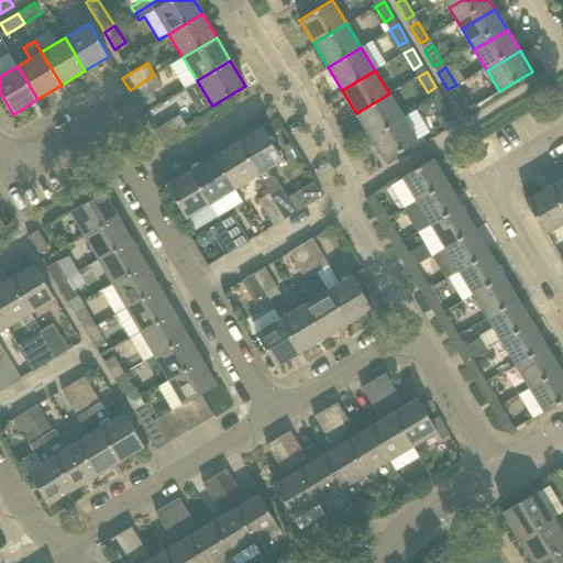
[(130,90),(136,101),(161,86),(154,75),(130,90)]
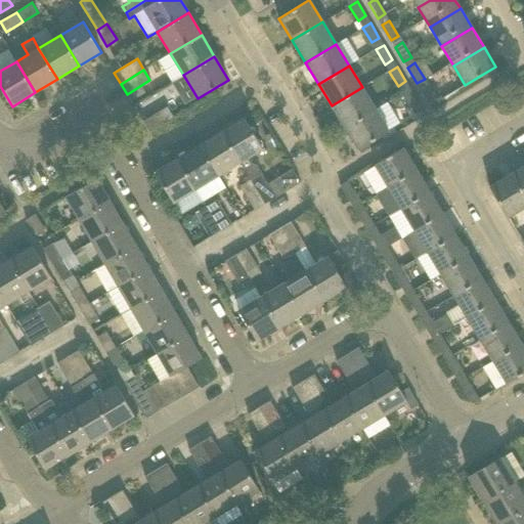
[(133,100),(145,93),(141,85),(141,86),(129,93),(133,100)]
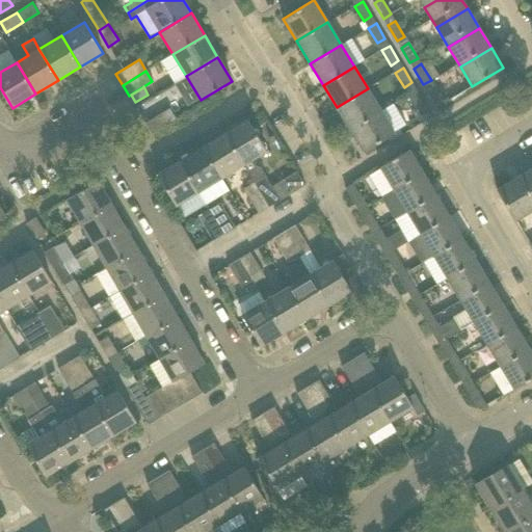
[(435,86),(427,91),(436,107),(445,103),(435,86)]
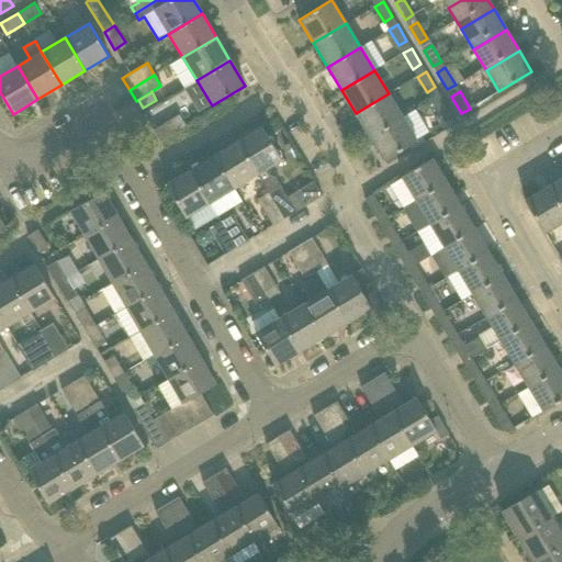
[(370,137),(403,117),(389,93),(356,113),(370,137)]
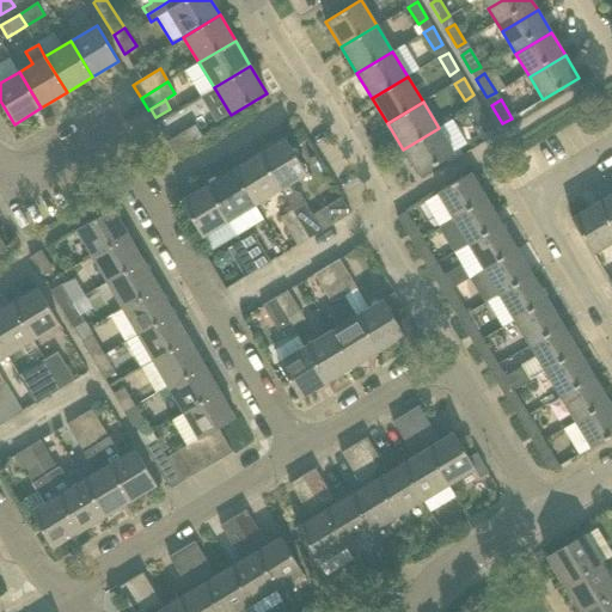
[(479,104),(470,109),(479,126),(489,120),(479,104)]
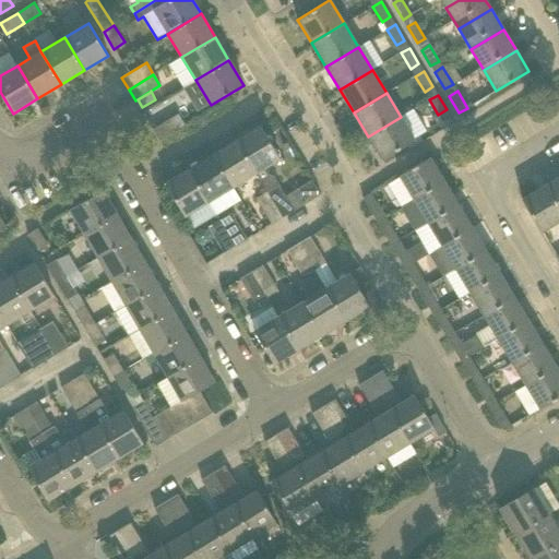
[(159,141),(186,126),(178,114),(153,130),(159,141)]
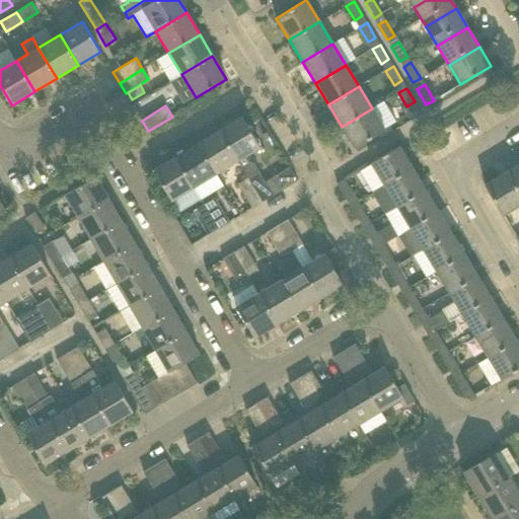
[(355,148),(385,130),(372,108),(342,127),(355,148)]
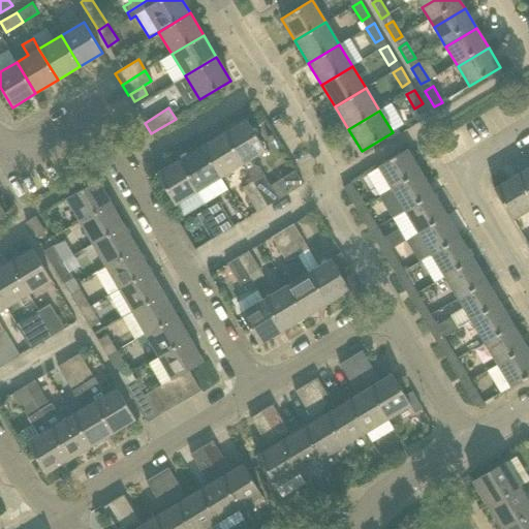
[(254,165),(250,159),(266,150),(246,119),(223,133),(243,164),(252,180),(252,181),(268,206),(279,199),(270,186),(259,167),(254,165)]
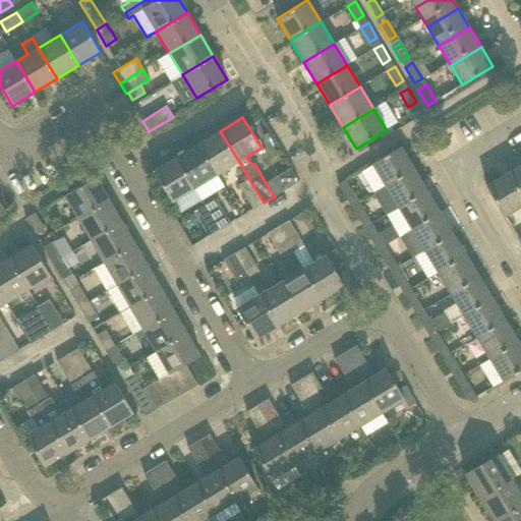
[(217,175),(239,162),(220,131),(197,145),(217,175)]
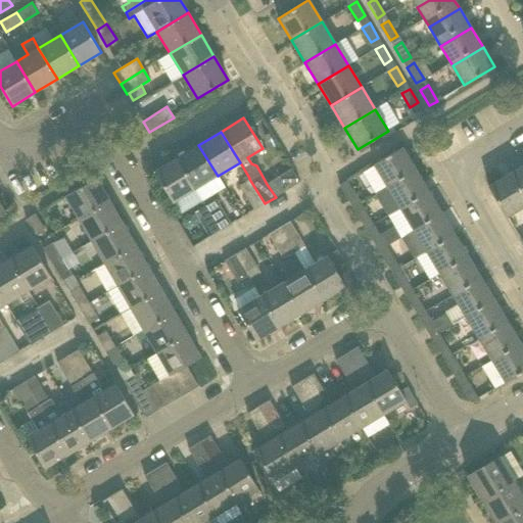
[(218,176),(198,145),(177,158),(196,188),(203,201),(225,188),(218,176)]
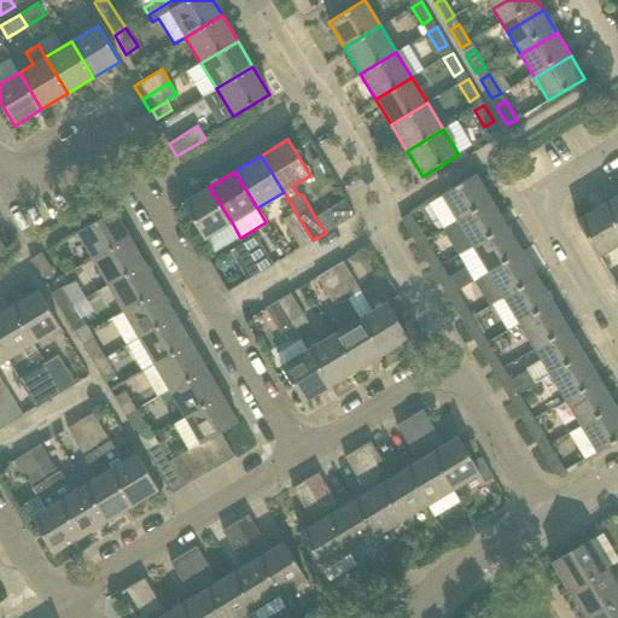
[(443,193),(443,194),(458,219),(491,199),(476,173),(443,193)]
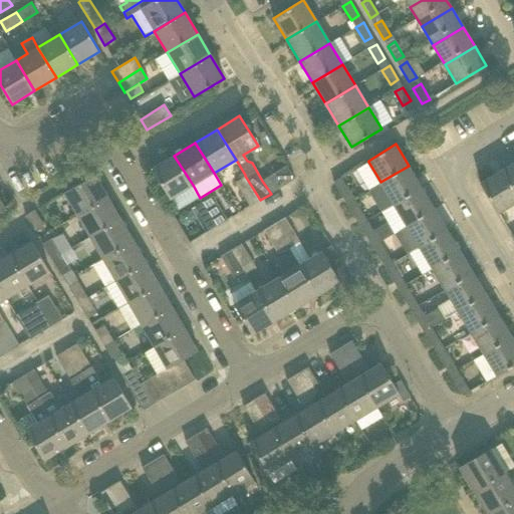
[(193,185),(174,156),(152,169),(170,199),(193,185)]
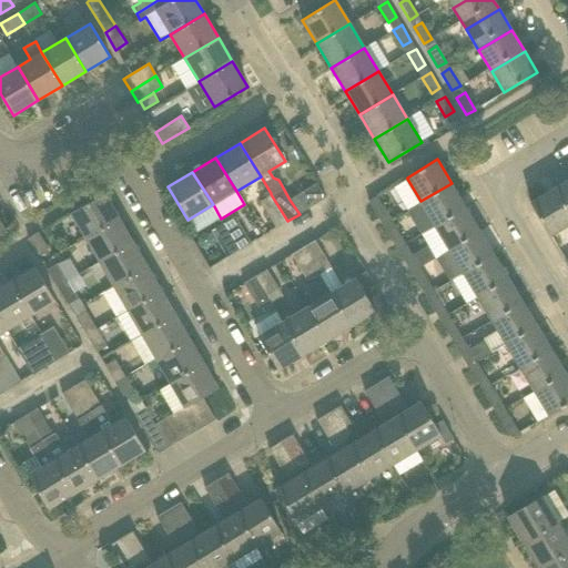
[(567,180),(555,189),(567,211),(567,180)]
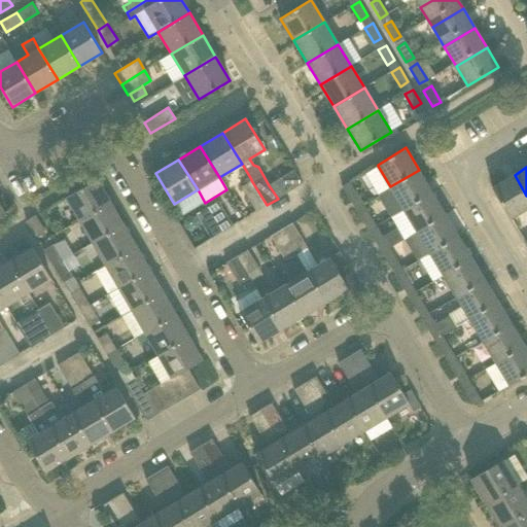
[(419,170),(390,186),(403,209),(432,191),(419,170)]
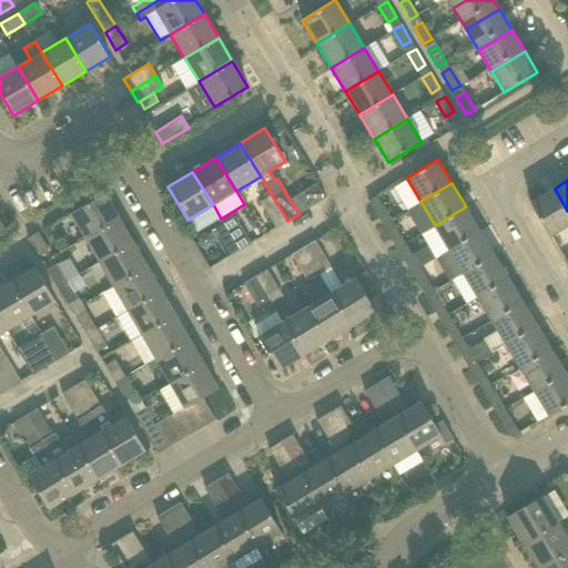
[(567,211),(555,189),(530,203),(550,235),(567,224),(567,211)]
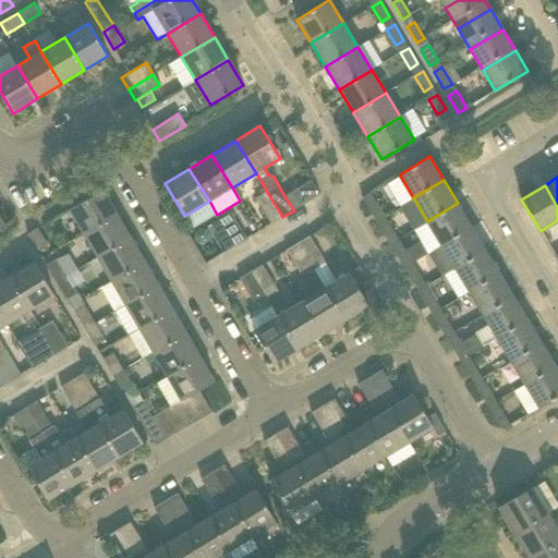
[(104,190),(70,209),(84,233),(118,214),(104,190)]
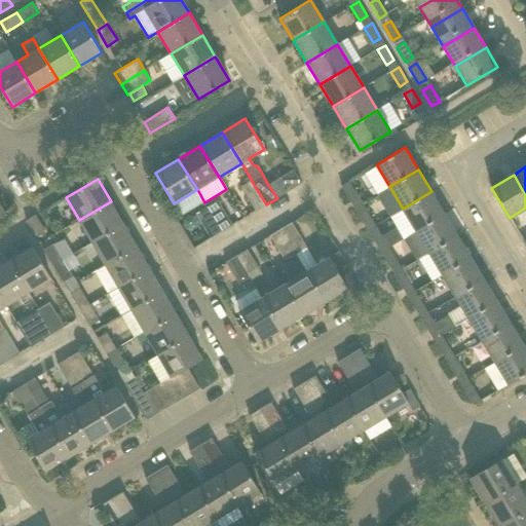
[(240,186),(256,212),(266,204),(251,180),(240,186)]
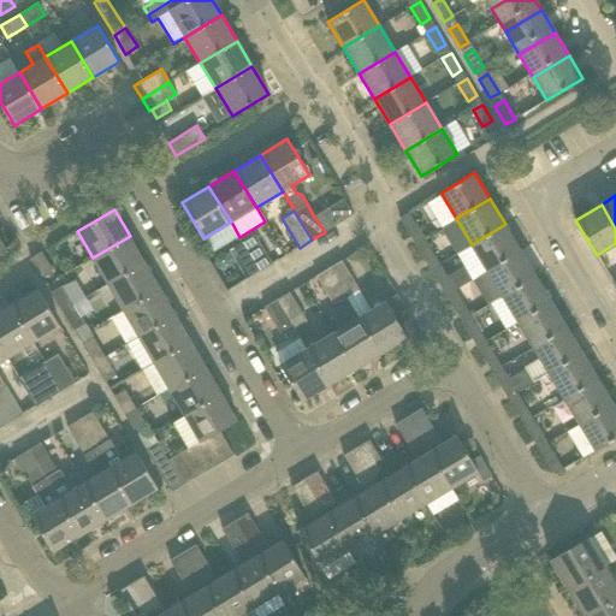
[(325,232),(333,227),(324,211),(314,217),(325,232)]
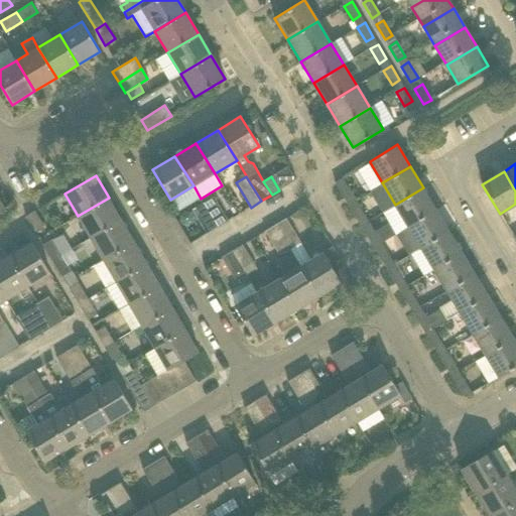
[(343,178),(335,183),(348,204),(355,200),(343,178)]
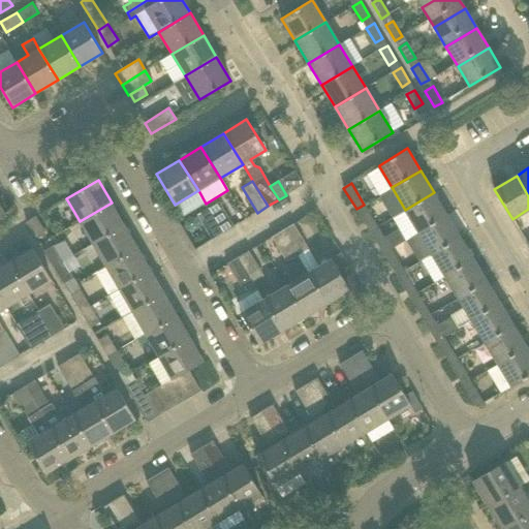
[(434,192),(405,210),(418,231),(447,215),(434,192)]
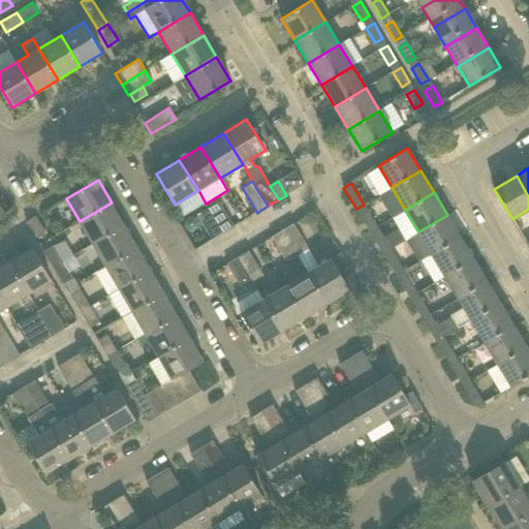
[(208,208),(223,232),(234,226),(219,201),(208,208)]
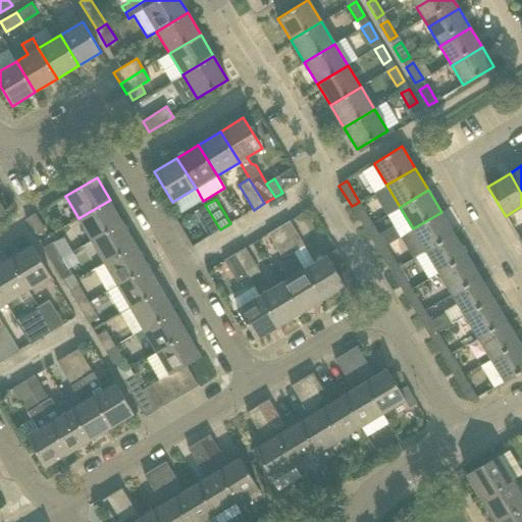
[(92,241),(122,222),(110,200),(79,218),(92,241)]
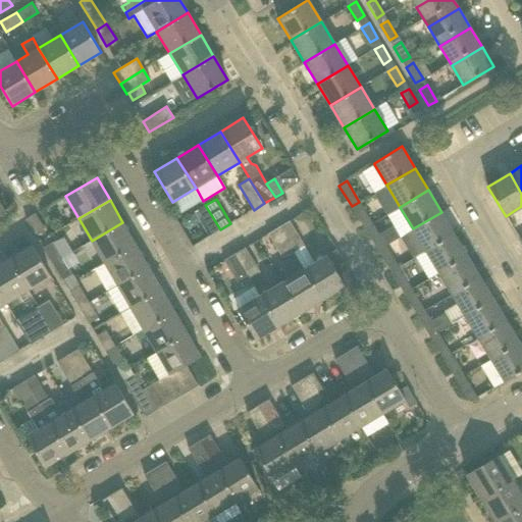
[(359,202),(352,206),(365,228),(372,223),(359,202)]
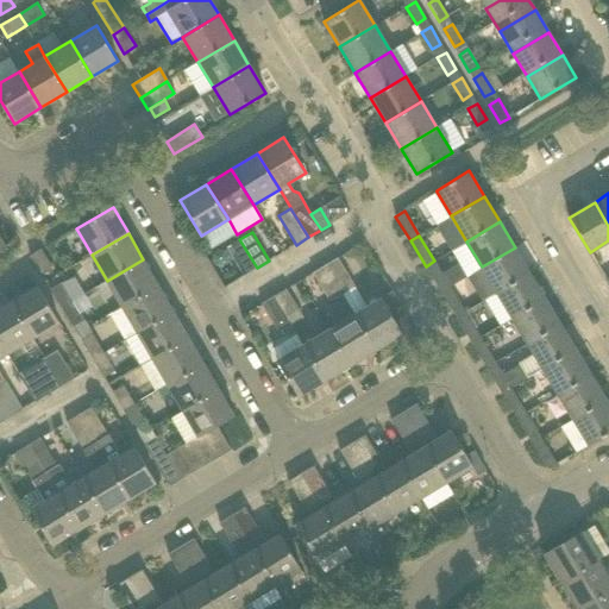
[(245,276),(257,268),(239,239),(227,246),(245,276)]
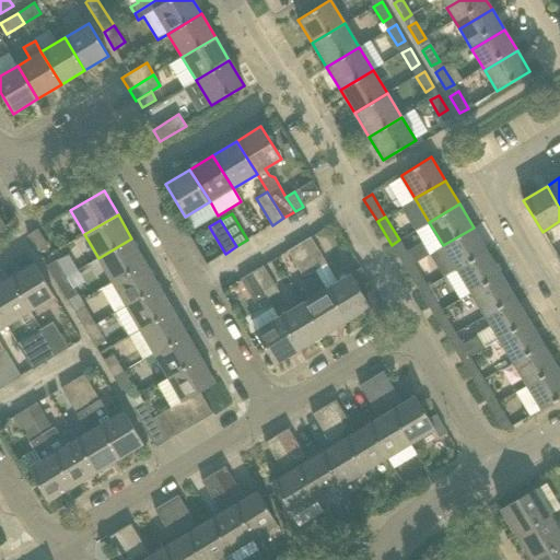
[(474,228),(443,245),(457,269),(488,251),(474,228)]
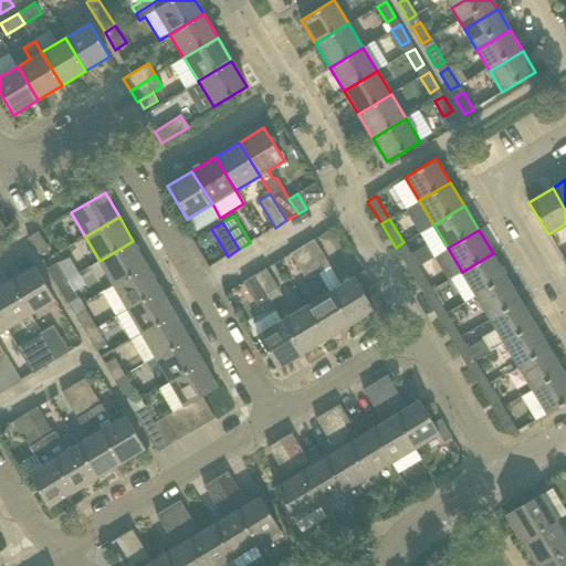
[(28,238),(35,250),(38,253),(49,248),(39,231),(28,238)]
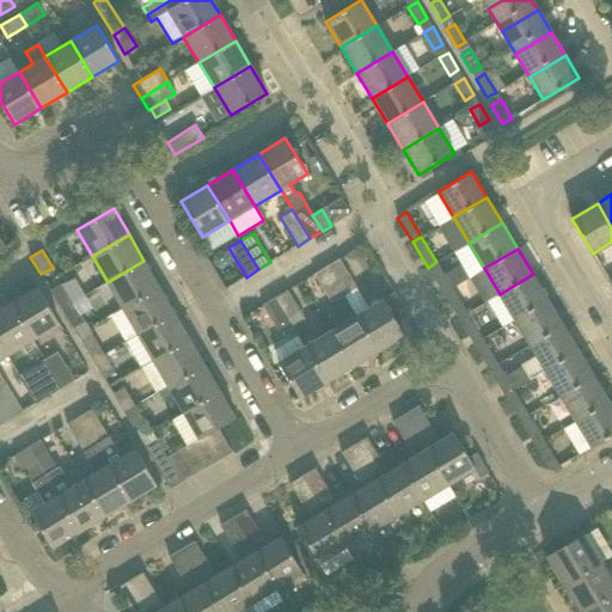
[(357,288),(340,259),(326,267),(344,295),(357,288)]
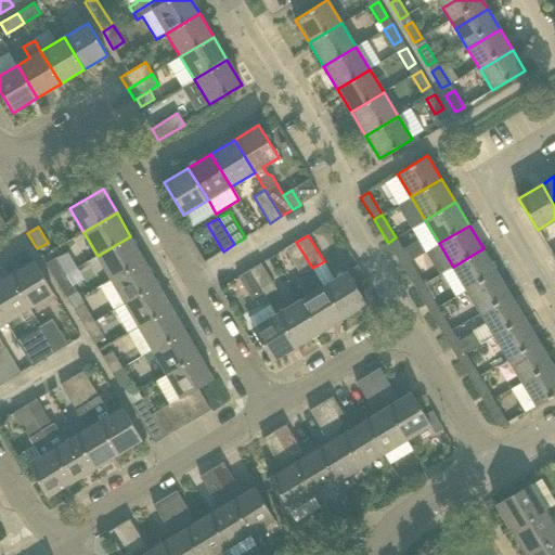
[(144,260),(130,236),(98,256),(112,280),(144,260)]
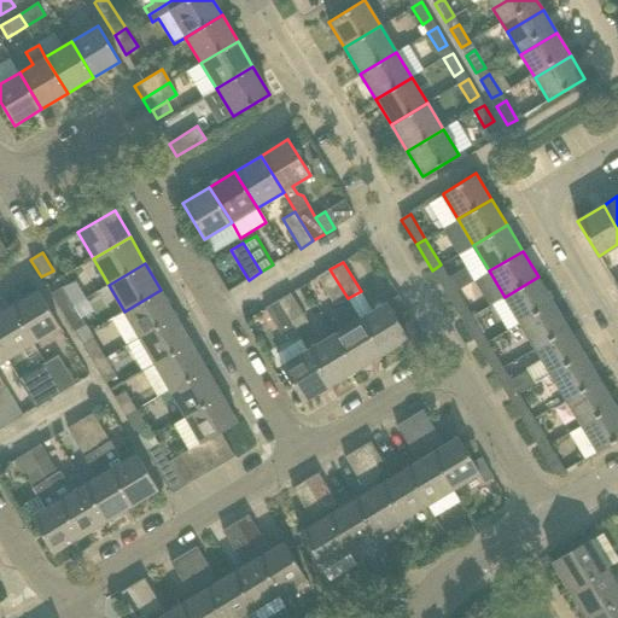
[(432,270),(448,297),(458,292),(456,291),(473,281),(466,268),(449,278),(441,264),(432,270)]
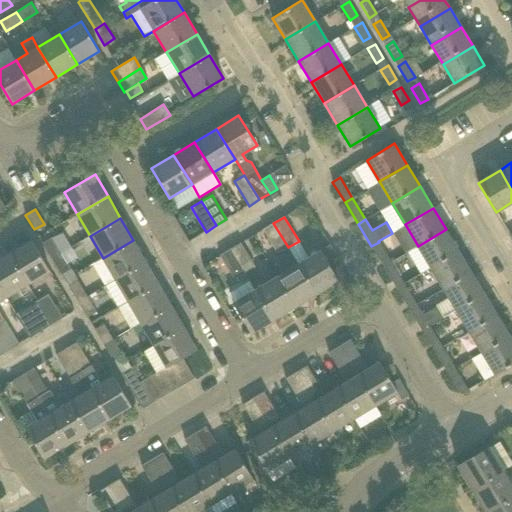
[(273,223),(263,230),(277,253),(288,247),(273,223)]
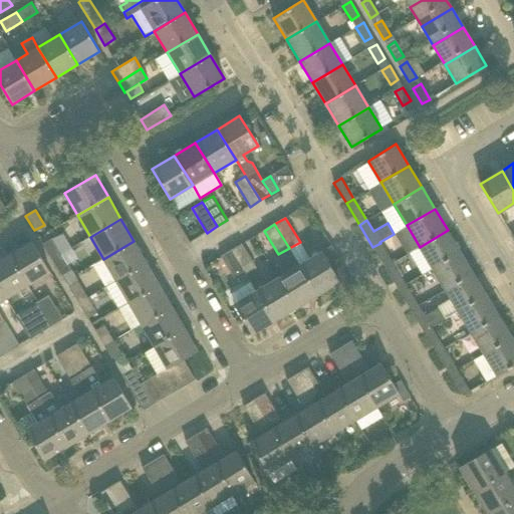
[(420,247),(433,268),(460,252),(448,230),(420,247)]
